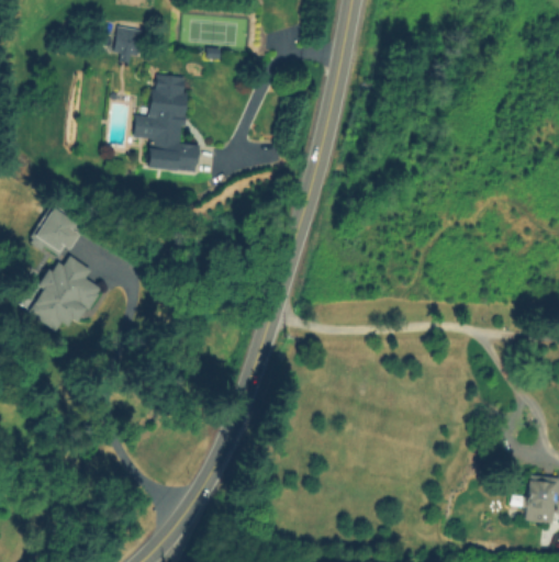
[(140,55),(115,52),(119,31),(143,35),(140,55)]
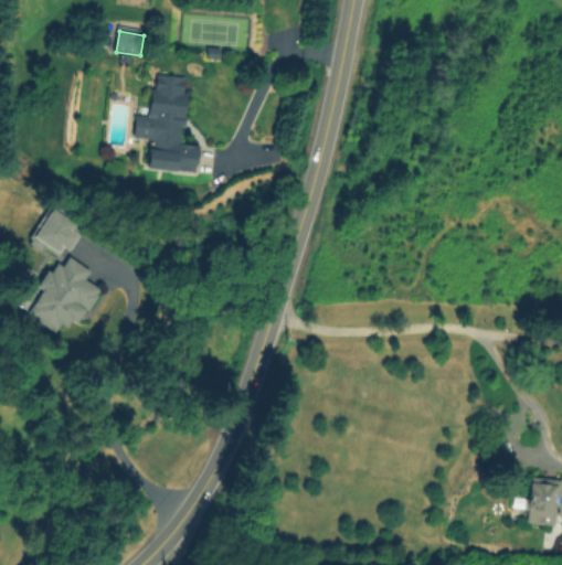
[(145,166),(147,138),(134,136),(136,115),(150,117),(155,76),(187,78),(180,145),(199,147),(197,171),(145,166)]
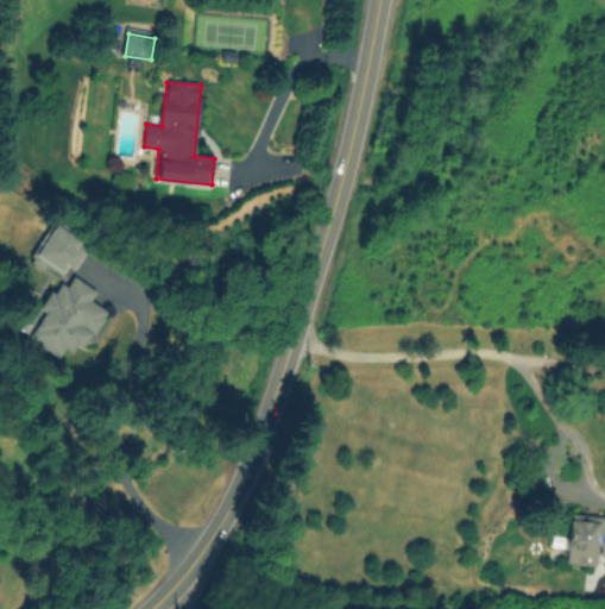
[(30,259),(56,221),(87,243),(62,281),(30,259)]
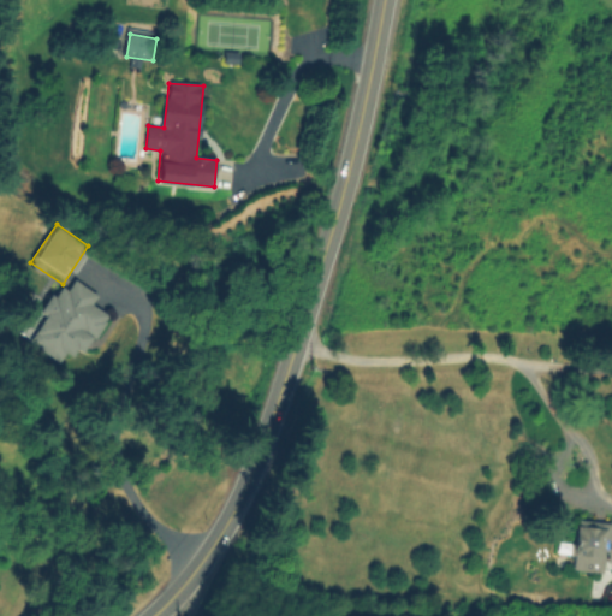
[(27,341),(63,288),(67,291),(75,282),(99,298),(93,307),(108,318),(83,354),(75,348),(67,357),(60,353),(55,361),(27,341)]
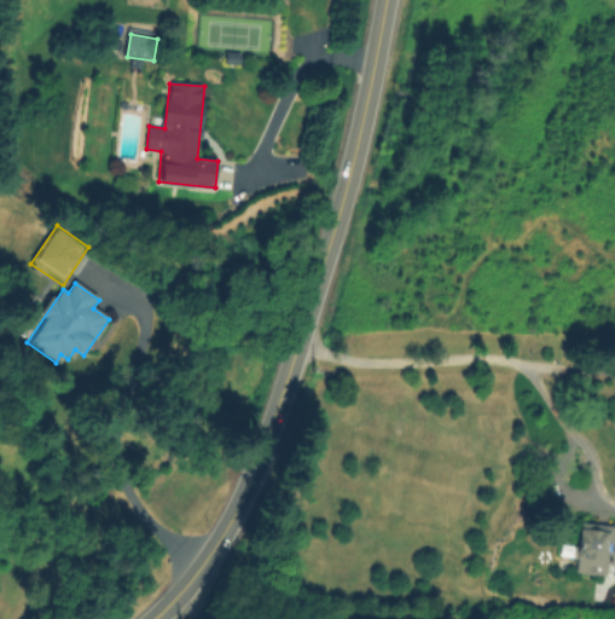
[(614,577),(579,573),(585,524),(614,527),(614,577)]
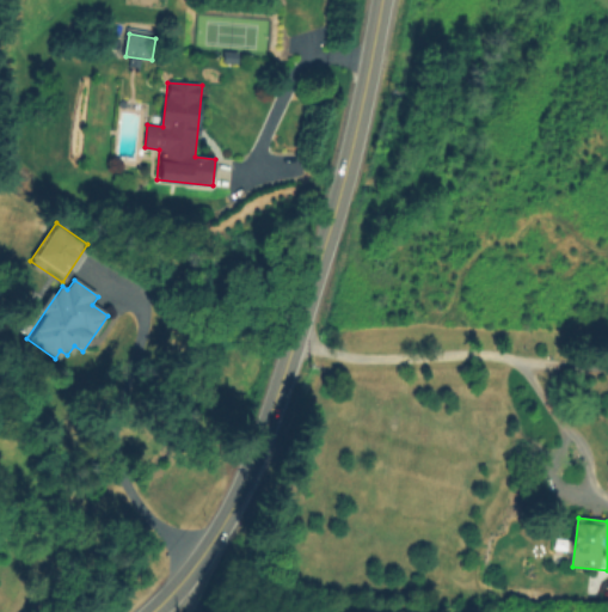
All buildings are outlined.
